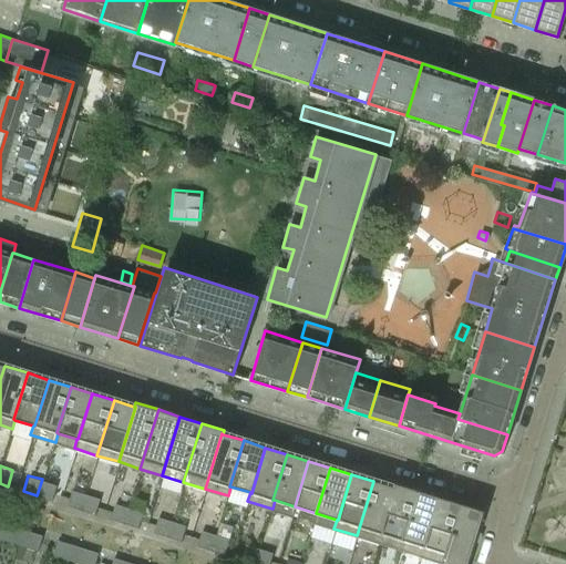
[(55,483),(42,479),(37,495),(51,500),(55,483)]
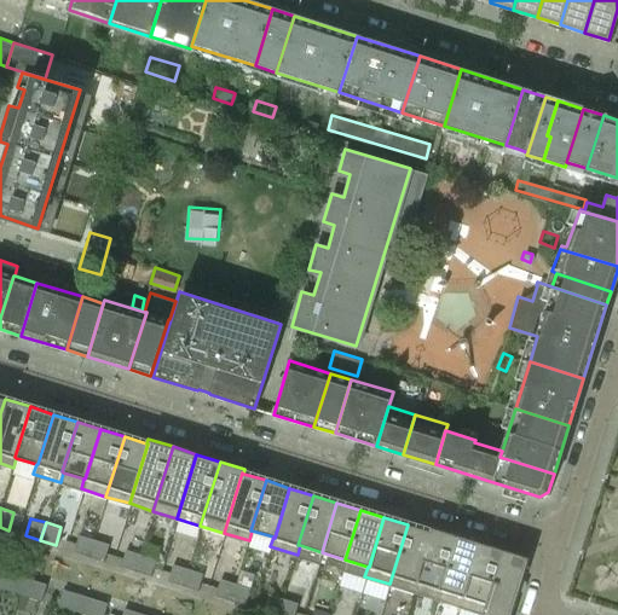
[(431,532),(429,532),(408,524),(390,584),(413,591),(431,532)]
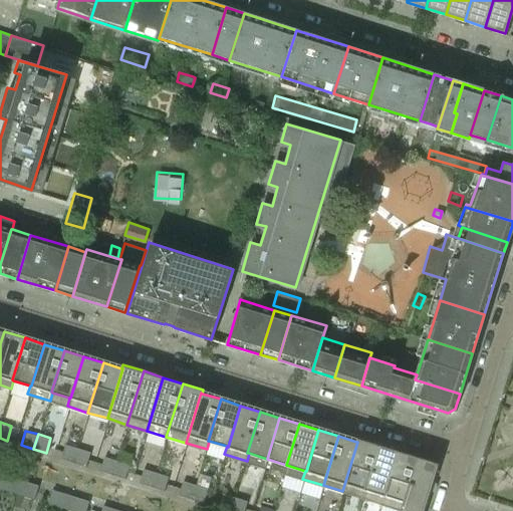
[(357,442),(342,491),(362,497),(378,444),(357,438),(356,442),(357,442)]
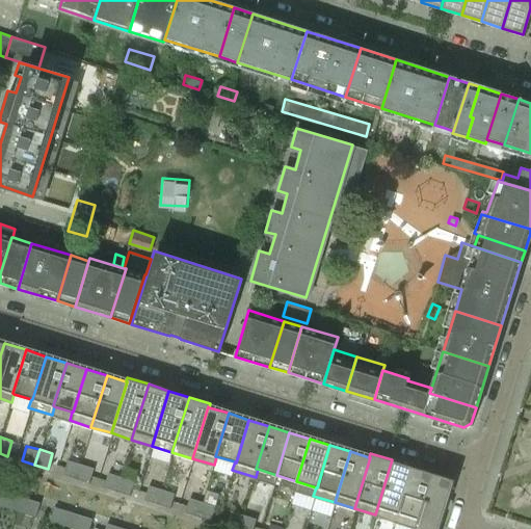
[(67,458),(64,466),(62,473),(75,477),(80,463),(67,458)]
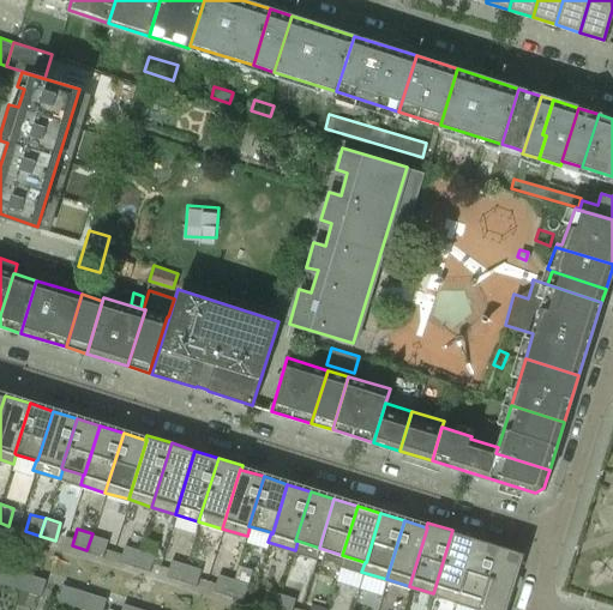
[(466,539),(467,535),(452,530),(433,593),(456,601),(474,542),(466,539)]
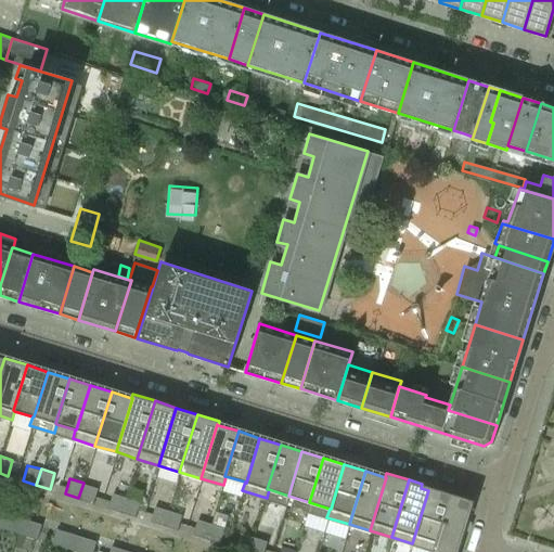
[(97,486),(84,483),(78,498),(92,502),(97,486)]
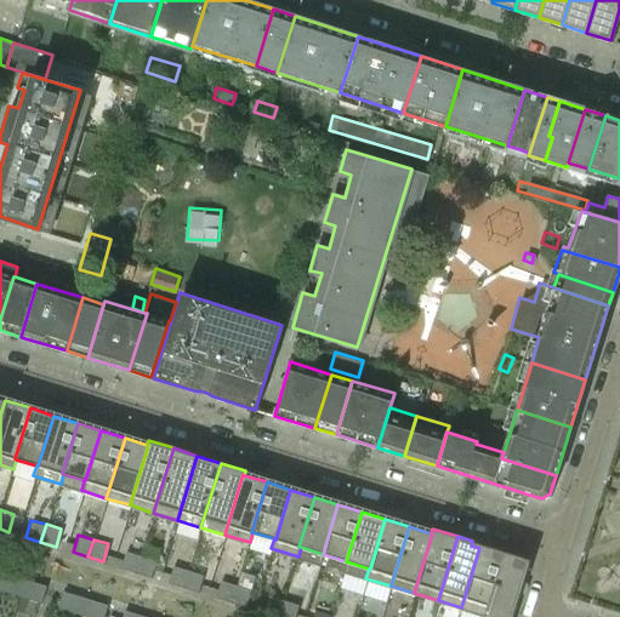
[(489,552),(479,548),(461,607),(483,615),(489,596),(504,550),(490,547),(489,552)]
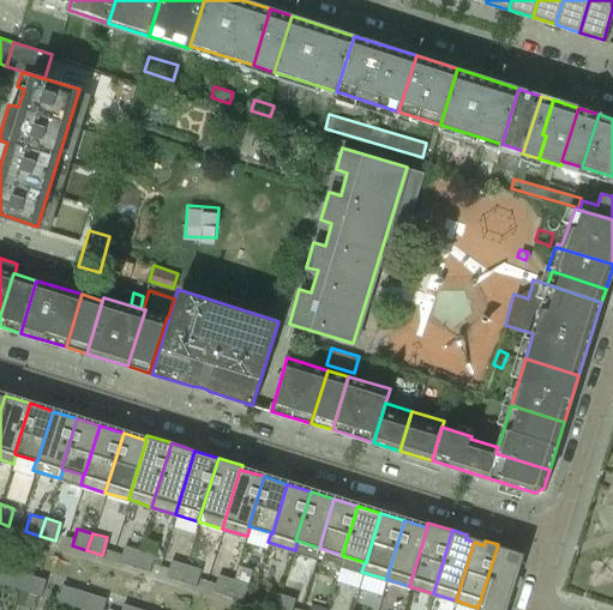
[(124,543),(121,551),(119,560),(133,565),(139,548),(124,543)]
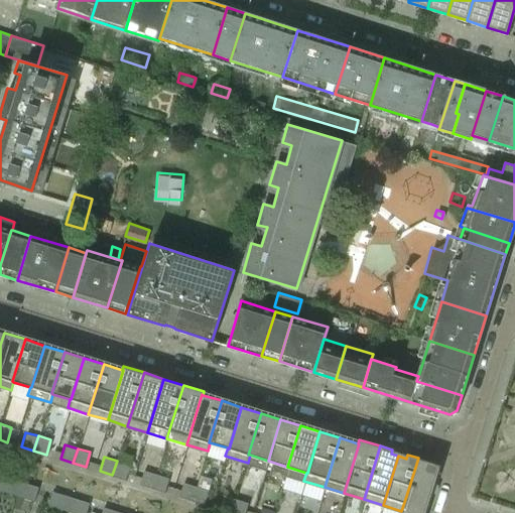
[(440,465),(418,458),(406,496),(428,503),(440,465)]
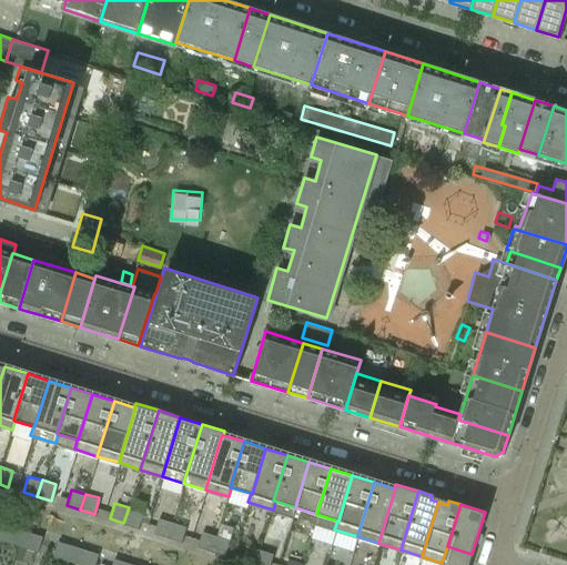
[(142,512),(129,507),(123,523),(138,527),(142,512)]
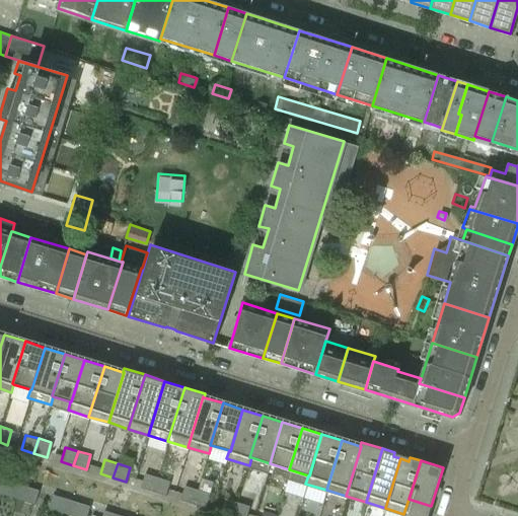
[(144,471),(142,480),(140,486),(152,490),(157,475),(144,471)]
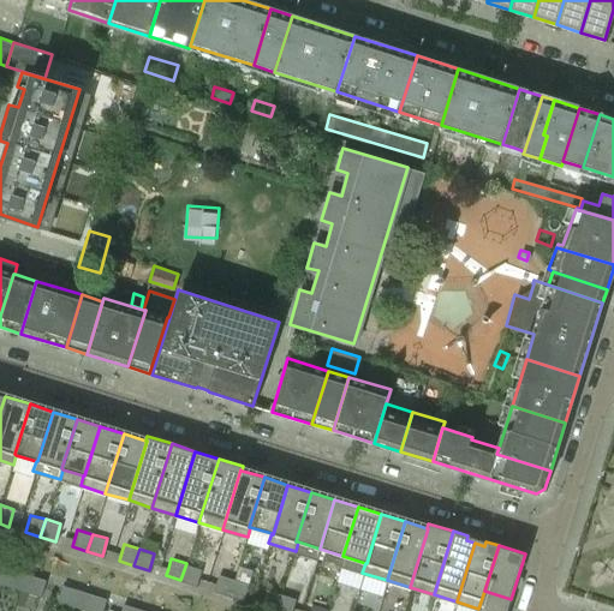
[(201,568),(186,563),(180,580),(196,585),(201,568)]
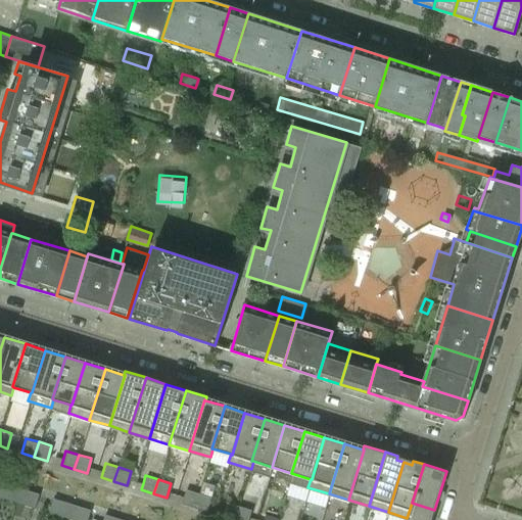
[(19,486),(1,480),(0,483),(0,487),(17,493),(19,486)]
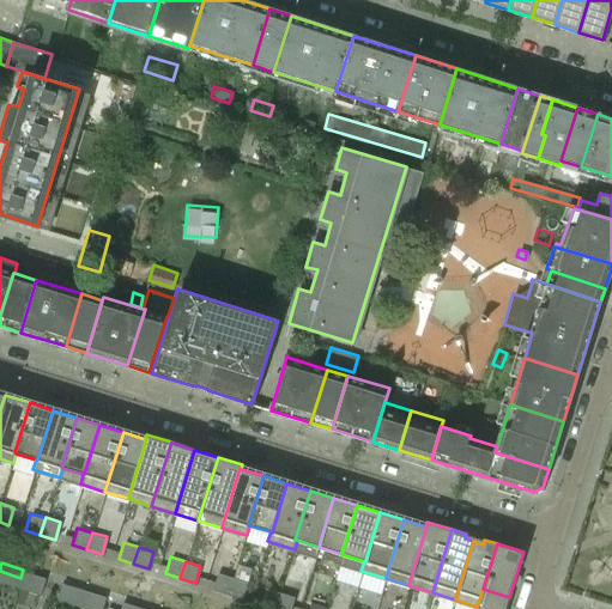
[(46,577),(23,570),(20,578),(42,585),(46,577)]
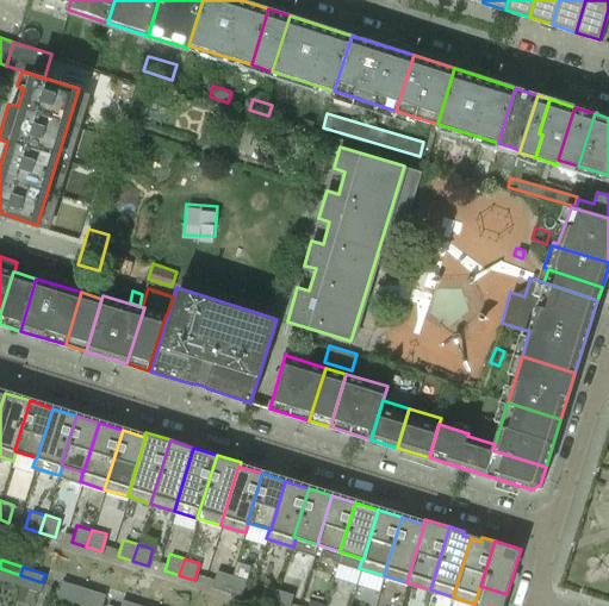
[(20,575),(0,568),(0,578),(18,583),(20,575)]
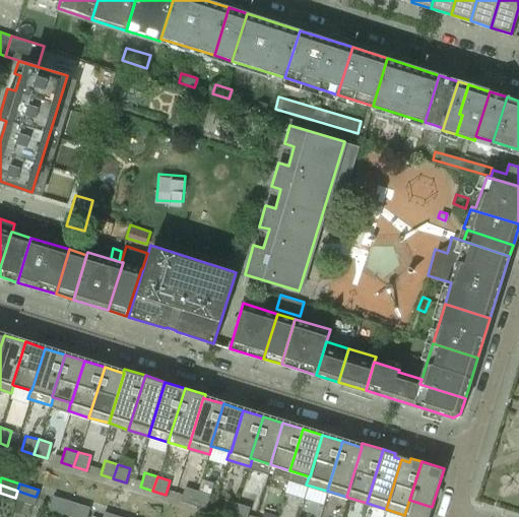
[(184,485),(182,493),(180,499),(192,503),(197,489),(184,485)]
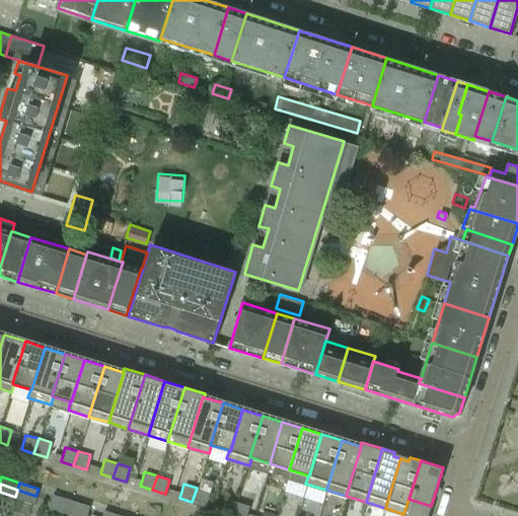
[(209,492),(197,488),(192,502),(205,506),(209,492)]
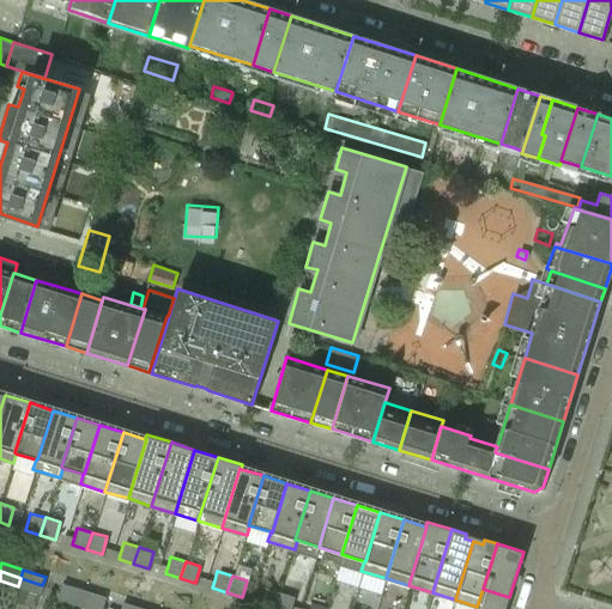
[(42,585),(20,578),(18,586),(40,594),(42,585)]
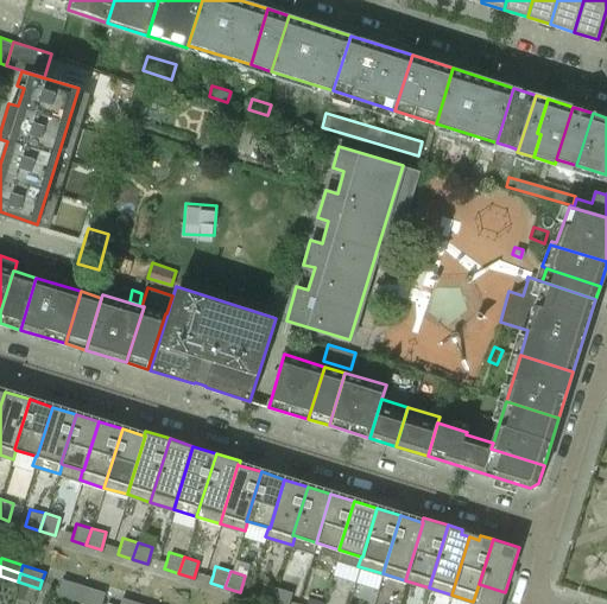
[(83,584),(61,577),(58,585),(81,592),(83,584)]
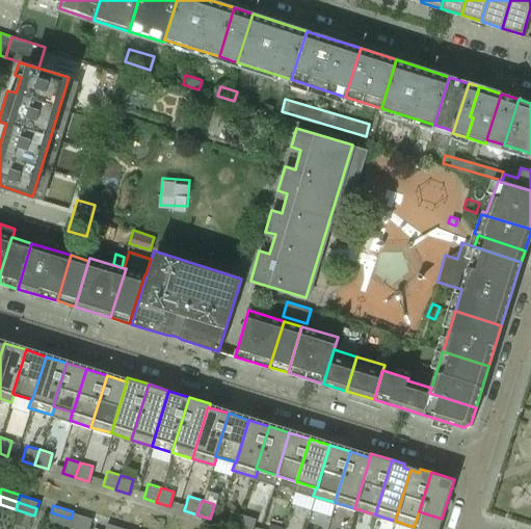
[(229,508),(227,517),(224,524),(238,528),(242,512),(229,508)]
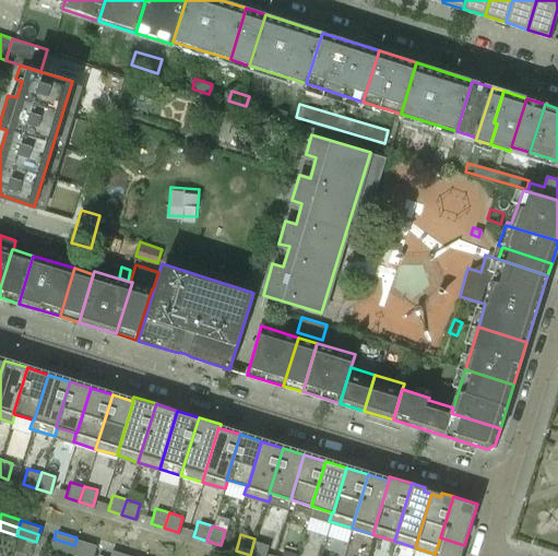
[(96,543),(76,537),(74,545),(94,551),(96,543)]
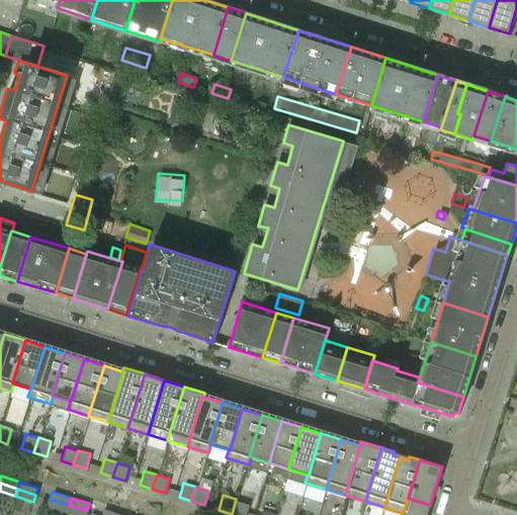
[(426,514),(430,505),(408,498),(403,513),(402,514),(426,514)]
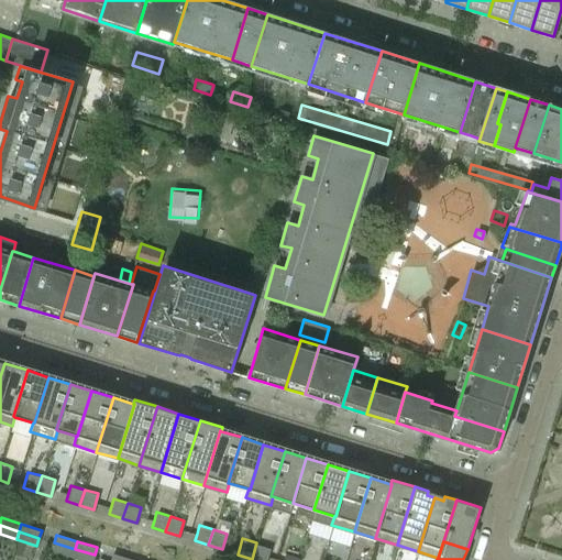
[(75,549),(54,542),(52,550),(72,557),(75,549)]
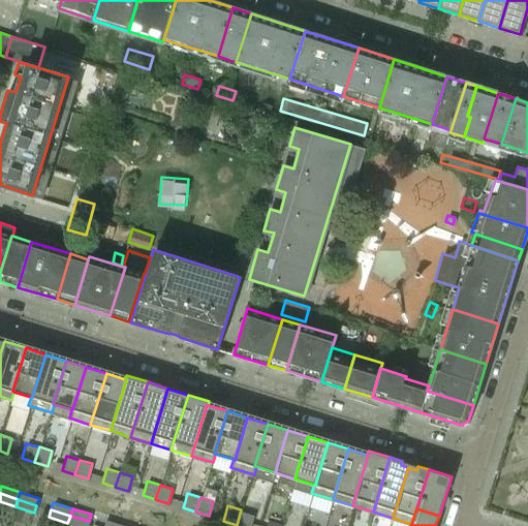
[(249,525),(254,514),(241,509),(237,525),(240,525),(249,525)]
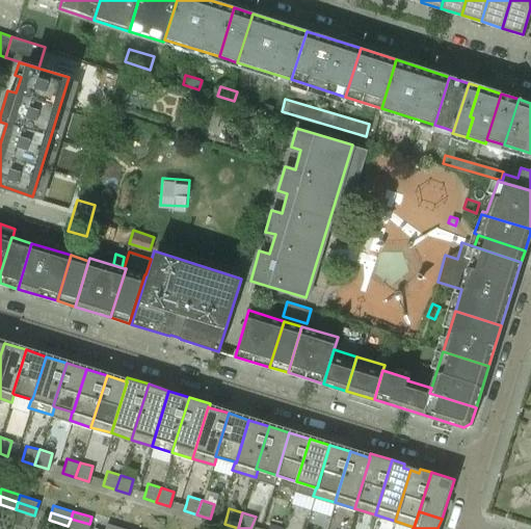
[(87,528),(89,524),(71,519),(68,526),(78,528),(87,528)]
